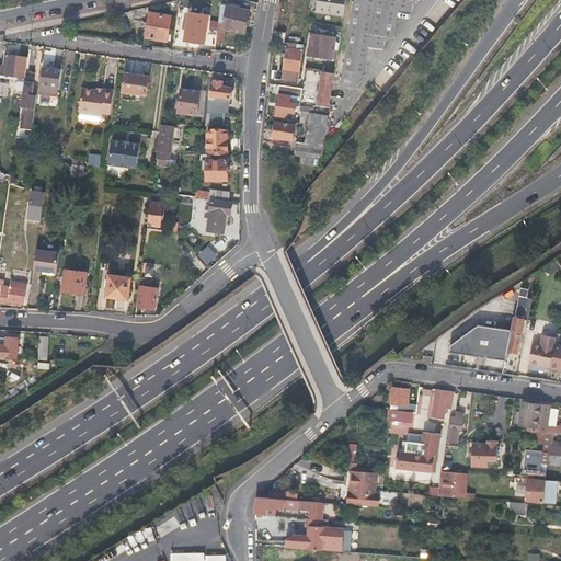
[(342,14),(344,0),(316,0),(316,11),(342,14)]
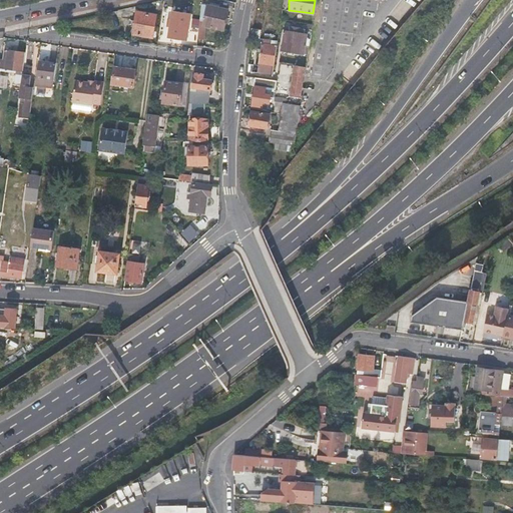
[(206,26),(202,25),(207,5),(201,3),(197,38),(204,39),(206,26)]
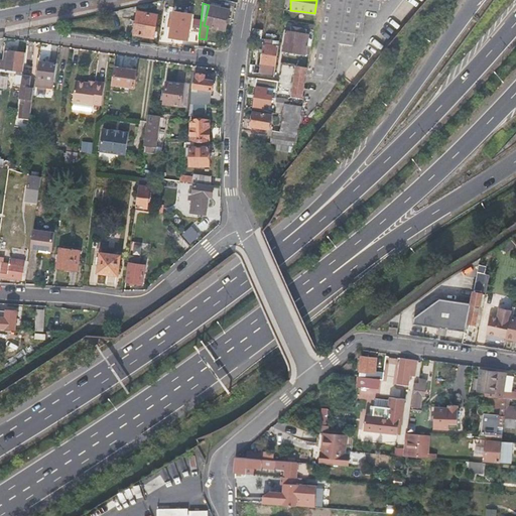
[(229,10),(209,5),(204,25),(208,26),(224,30),(229,10)]
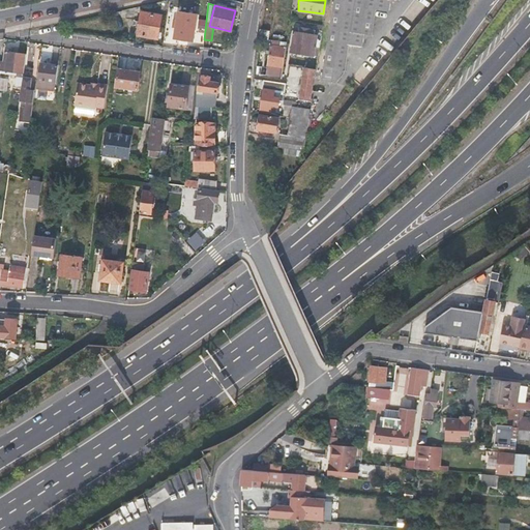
[(140,13),(138,36),(157,39),(162,16),(140,13)]
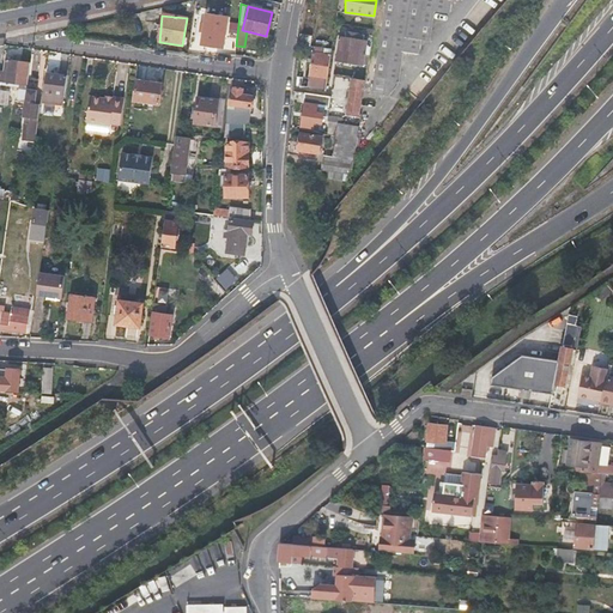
[(228,18),(213,16),(212,25),(206,24),(205,24),(202,44),(223,48),(228,18)]
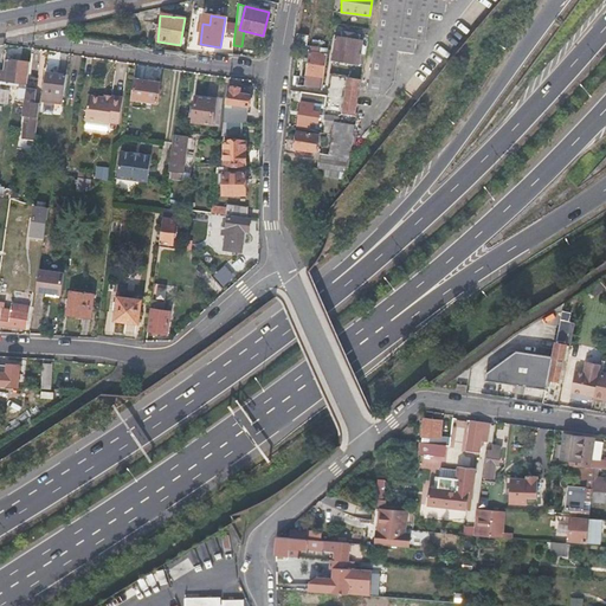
[(297,39),(297,44),(307,45),(308,34),(298,33),(297,39)]
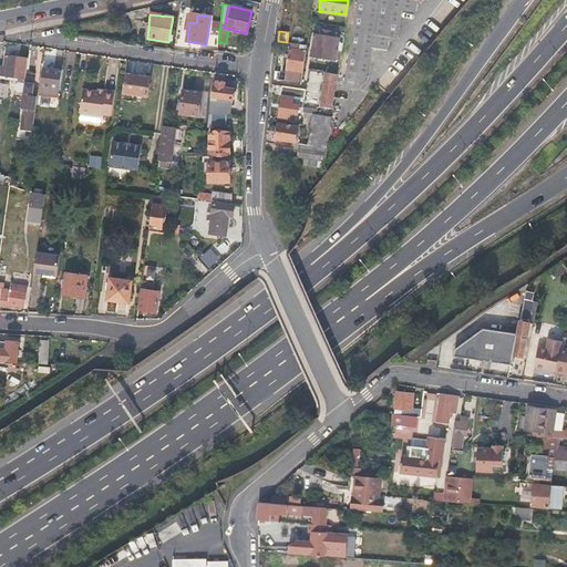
[(321,58),(334,59),(337,37),(330,37),(323,35),(315,34),(312,44),(323,47),(321,58)]
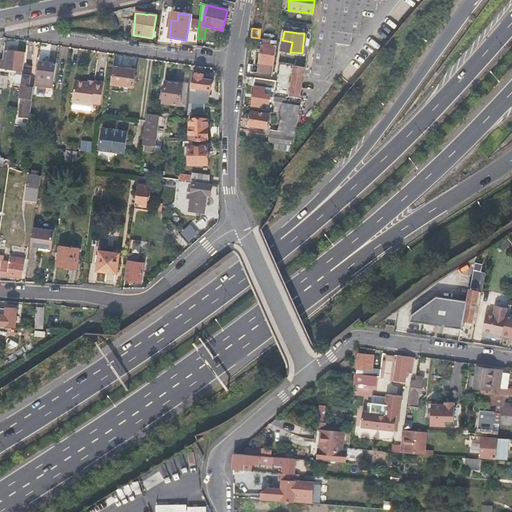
[(256,73),(271,75),(275,46),(267,45),(262,44),(260,44),(256,73)]
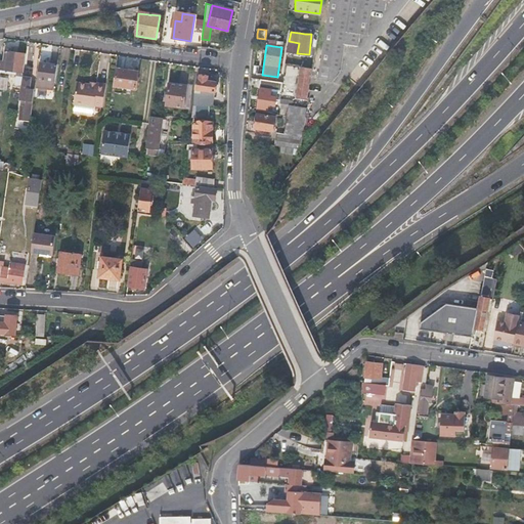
[(0,59),(0,69),(23,72),(26,53),(4,50),(3,60),(0,59)]
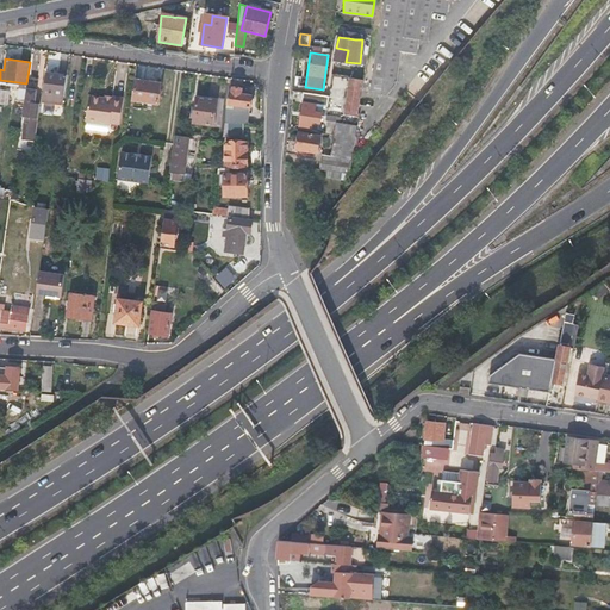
[(43,100),(62,103),(66,75),(56,74),(56,75),(47,74),(43,100)]
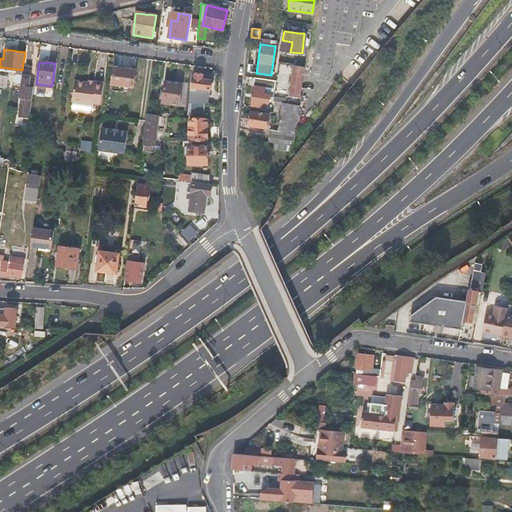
[(305,67),(297,66),(292,95),(299,96),(302,74),(304,75),(305,67)]
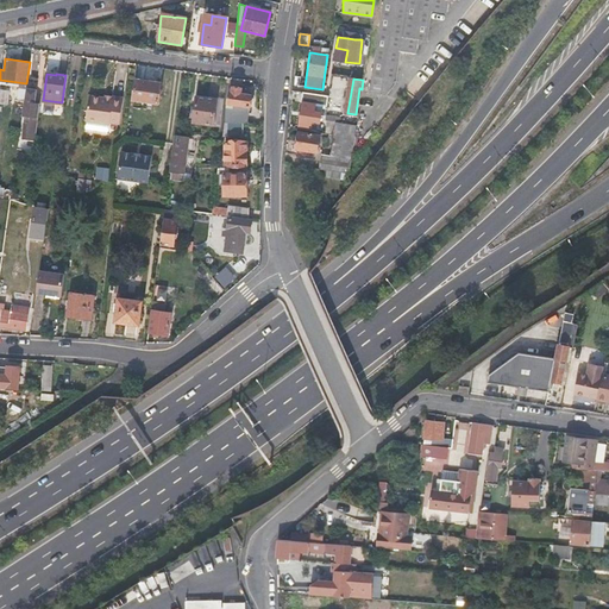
[(136,80),(133,99),(158,102),(161,83),(136,80)]
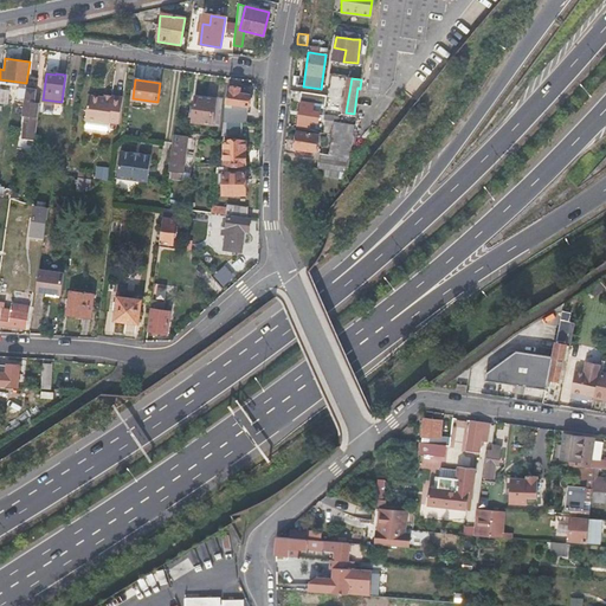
[(225,105),(223,122),(240,122),(245,121),(247,105),(249,105),(250,95),(240,92),(240,88),(232,86),(231,89),(227,89),(225,102),(230,103),(230,107),(225,105)]
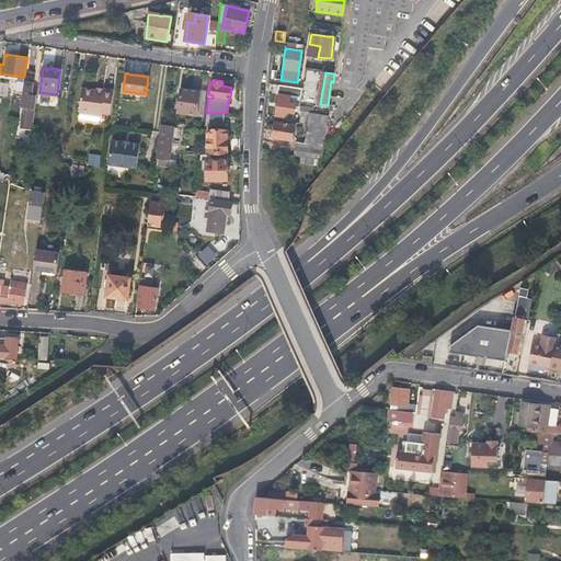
[(34,82),(24,81),(22,95),(20,107),(23,109),(20,129),(32,130),(36,95),(32,94),(34,82)]
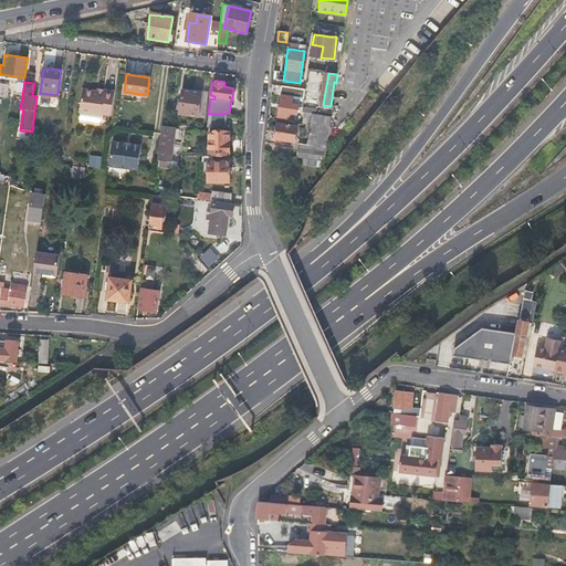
[(305,90),(280,85),(279,95),(282,95),(279,117),(295,119),(299,98),(303,98),(305,90)]
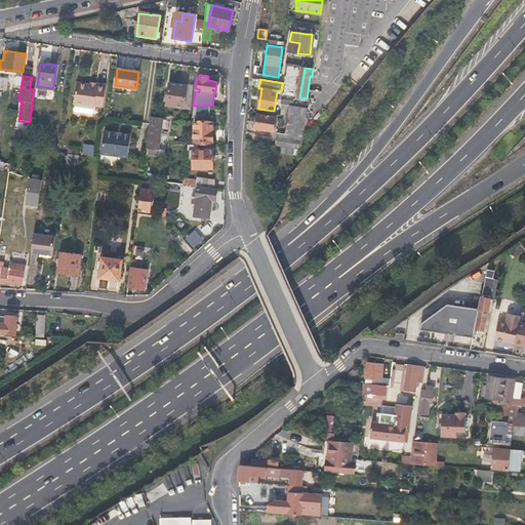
[(96,86),(77,83),(74,105),(95,108),(95,106),(104,108),(107,85),(96,83),(96,86)]
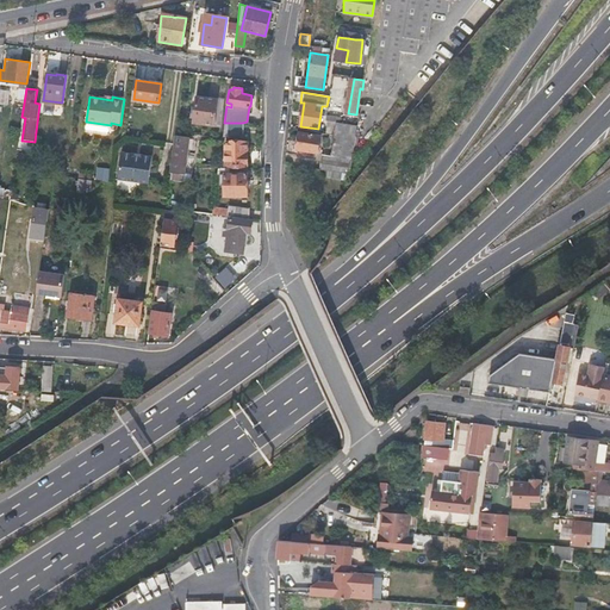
[(213,125),(216,99),(197,97),(193,123),(213,125)]
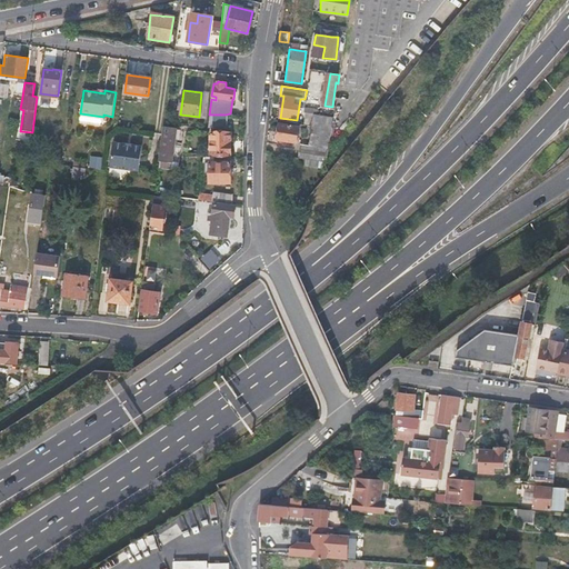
[(208,93),(201,92),(199,117),(206,118),(208,93)]
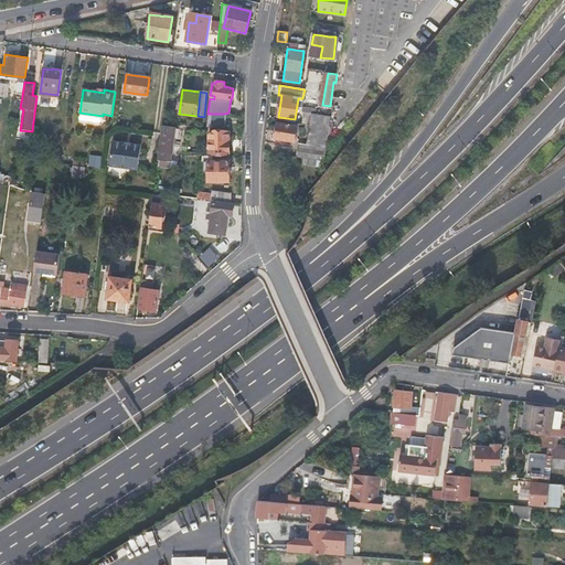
[(315,114),(310,113),(308,125),(306,141),(297,140),(295,157),(304,158),(304,164),(323,168),(330,116),(315,114)]
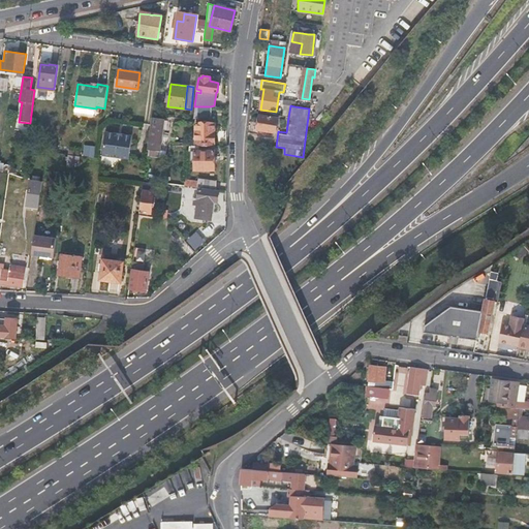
[(210,106),(194,106),(193,118),(210,118),(210,106)]
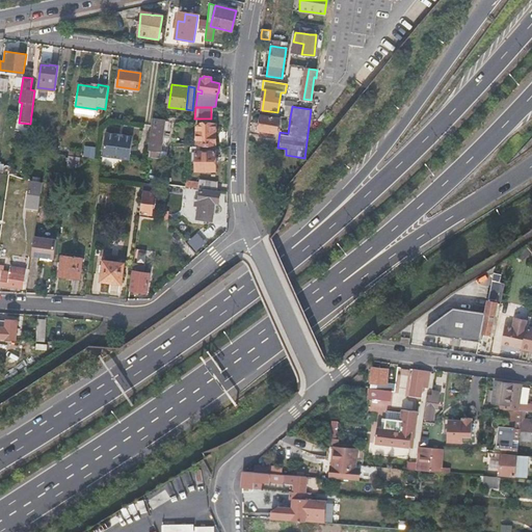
[(277,118),(260,115),(258,131),(275,134),(277,118)]
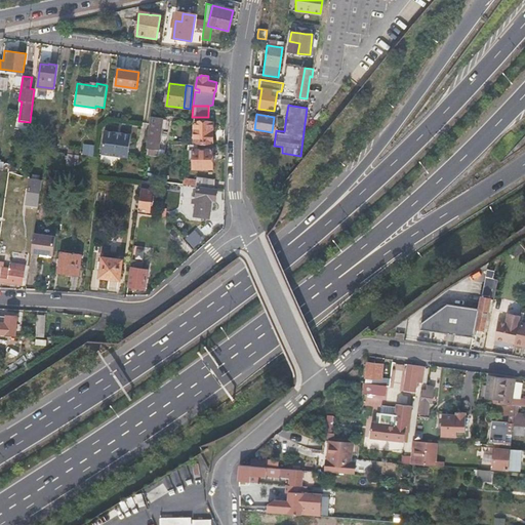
[(162,119),(152,117),(148,149),(158,151),(162,119)]
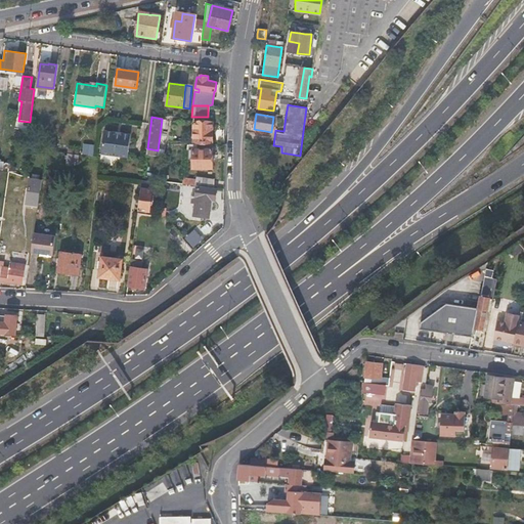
[(208,131),(208,122),(195,121),(194,141),(212,141),(213,131),(212,131),(208,131)]
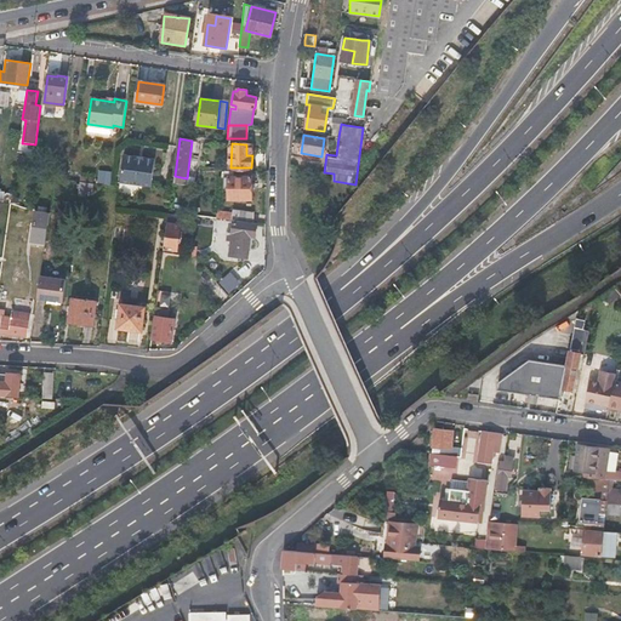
[(144,160),(138,160),(138,158),(124,155),(120,183),(151,187),(154,160),(146,159),(144,160)]
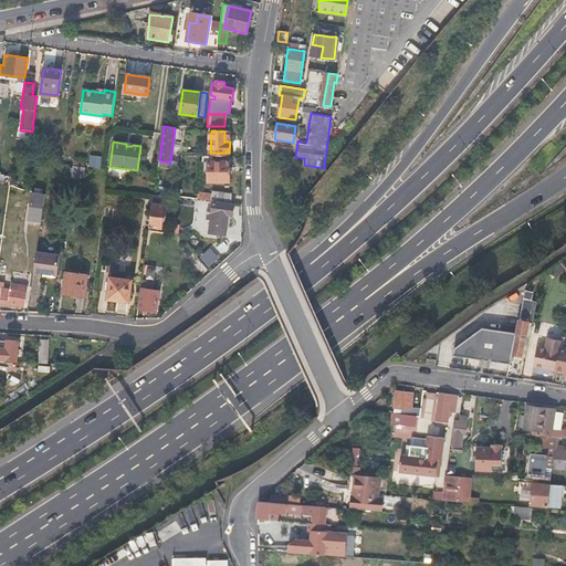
[(91,155),(90,167),(100,168),(101,156),(91,155)]
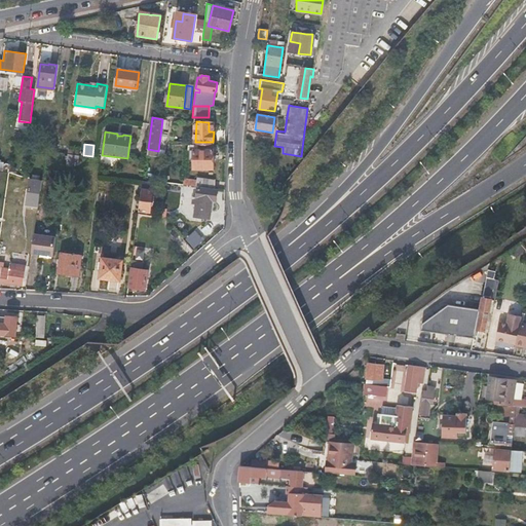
[(193,158),(193,168),(213,168),(213,150),(197,150),(197,145),(188,144),(188,151),(189,151),(189,158),(193,158)]
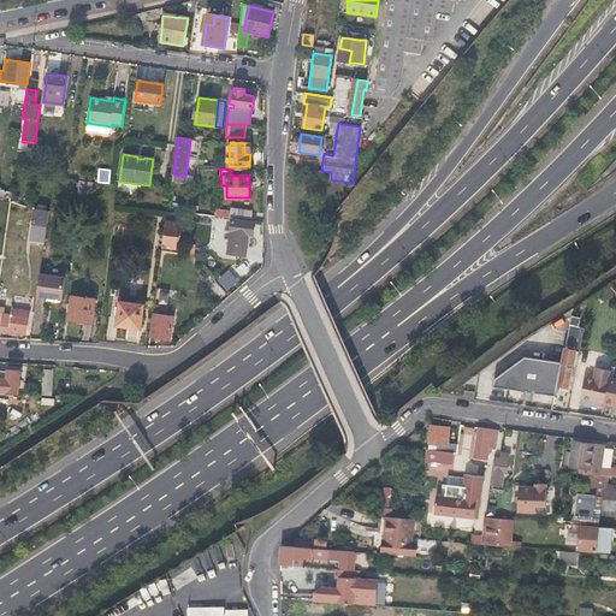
[(81,175),(78,194),(92,195),(94,177),(81,175)]
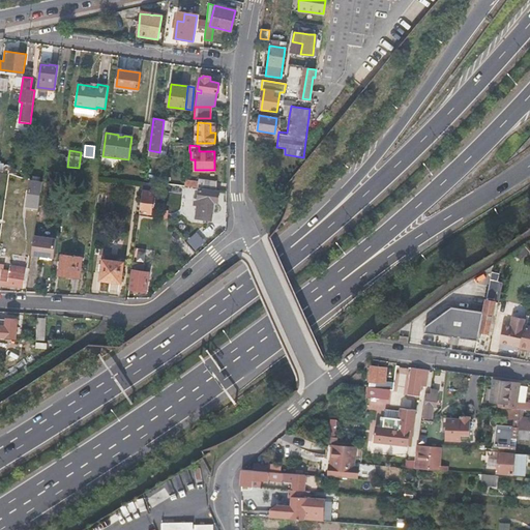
[(0,163),(0,171),(8,173),(9,165),(0,163)]
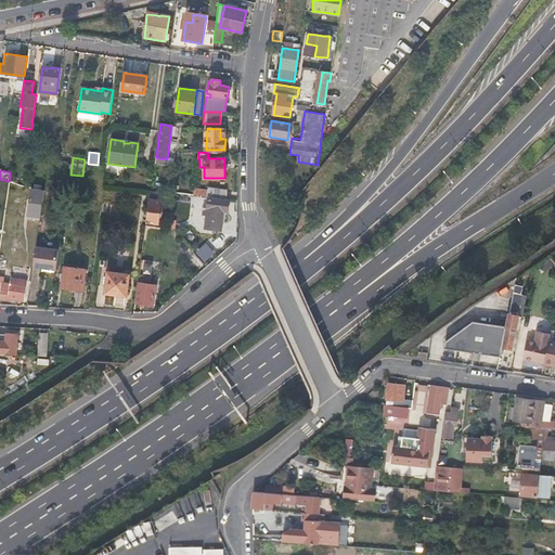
[(194,190),(193,195),(230,199),(231,192),(226,191),(226,189),(208,186),(207,190),(197,189),(197,190),(194,190)]
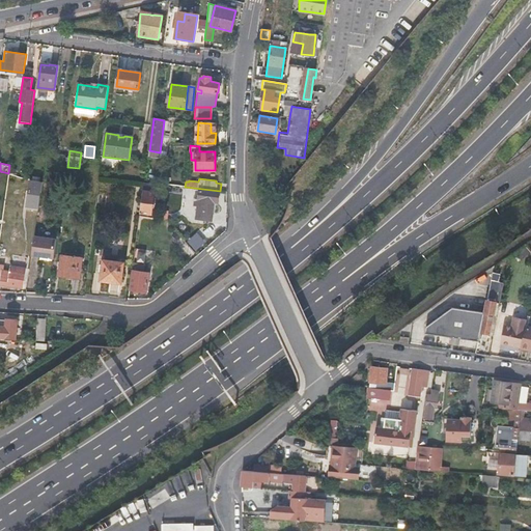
[(42,182),(31,179),(29,190),(40,192),(42,182)]
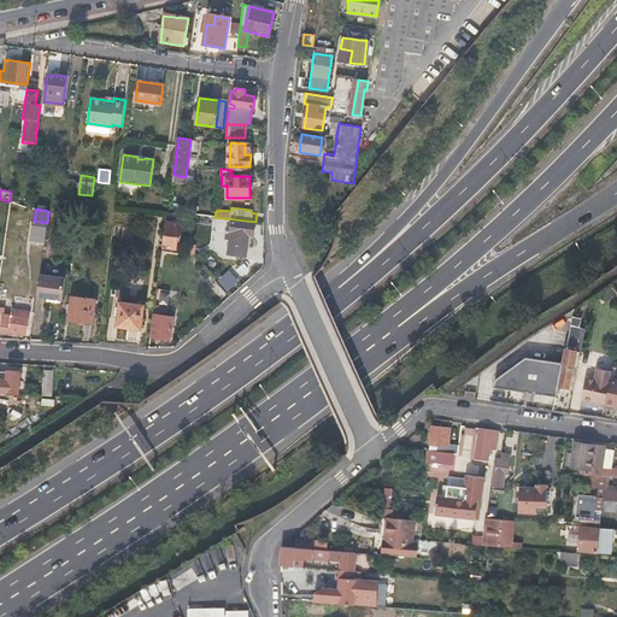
[(254,223),(231,221),(230,231),(227,231),(225,239),(229,239),(228,254),(245,257),(247,234),(253,235),(254,223)]
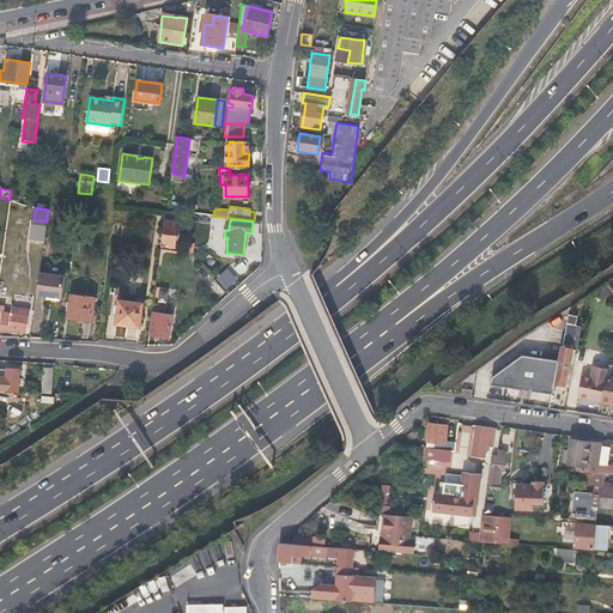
[(174,222),(165,220),(162,246),(174,248),(178,222),(174,222)]
